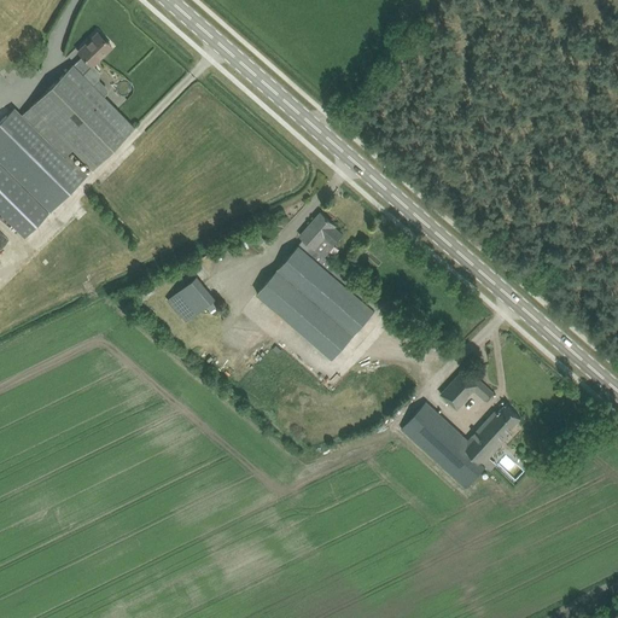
[(83,56),(74,65),(93,85),(99,80),(99,70),(93,64),(111,46),(98,31),(79,51),(83,56)]
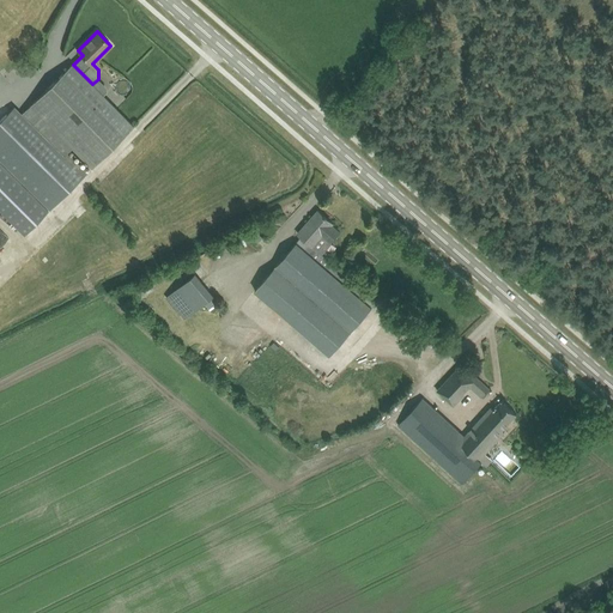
[(92,84),(73,65),(72,64),(22,113),(14,105),(0,120),(0,212),(24,236),(85,176),(65,156),(72,149),(91,168),(133,126),(92,84)]
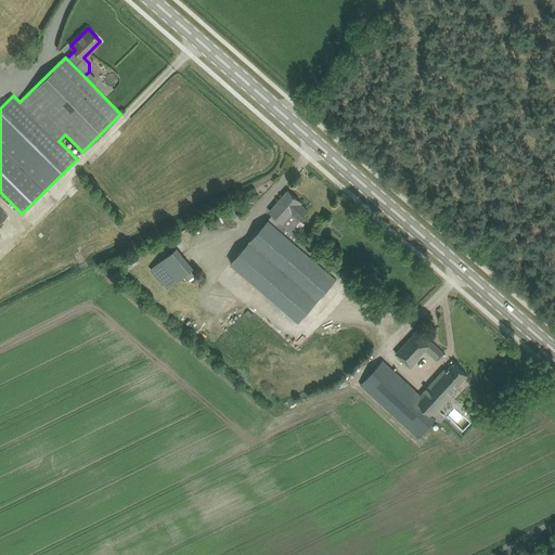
[(232,263),(299,322),(335,281),(341,272),(293,230),(301,219),(300,218),(308,209),(300,204),(301,202),(288,191),(282,198),(270,211),(274,216),(232,263)]
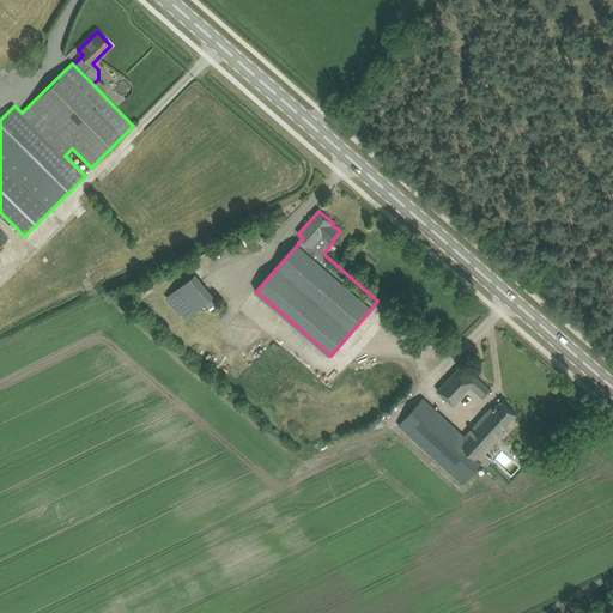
[(199,273),(167,295),(183,320),(207,303),(210,308),(218,302),(199,273)]
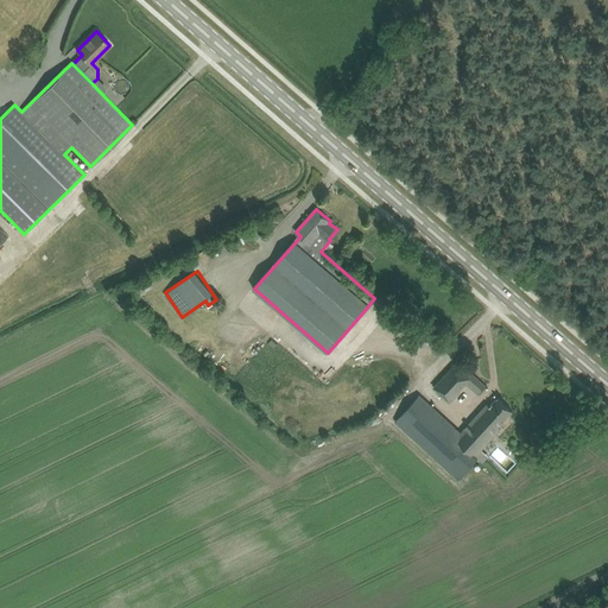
[(451,369),(435,387),(450,401),(474,375),(458,361),(451,369)]
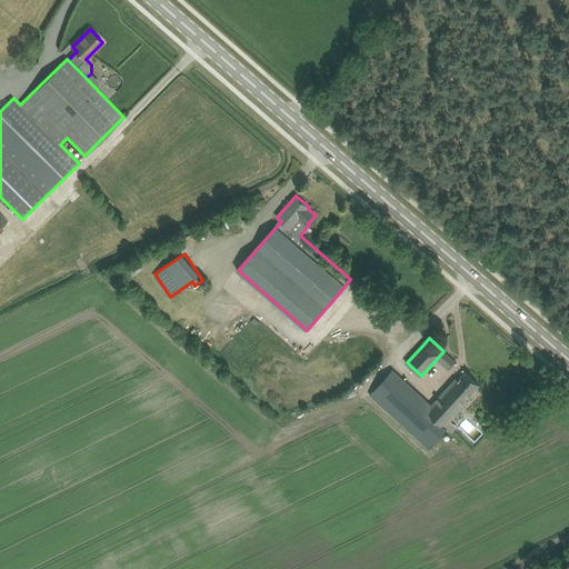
[(392,370),(371,393),(405,423),(430,447),(447,428),(446,427),(451,420),(463,407),(455,399),(457,397),(447,388),(436,401),(432,406),(392,370)]
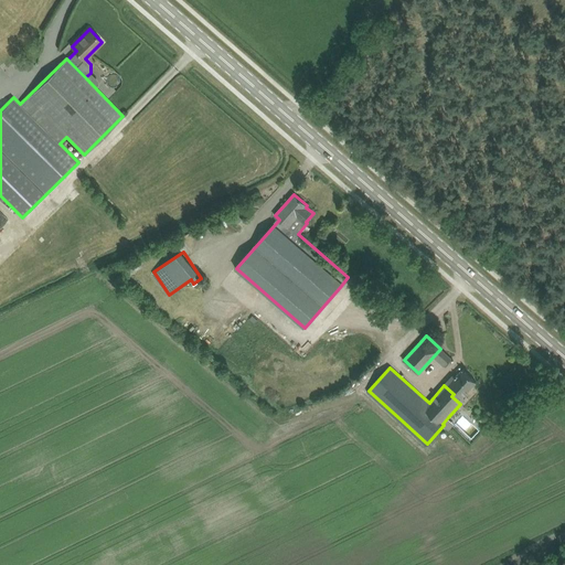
[(446,383),(444,385),(454,394),(451,396),(460,404),(466,398),(464,396),(469,390),(477,381),(464,369),(456,377),(454,375),(446,383)]
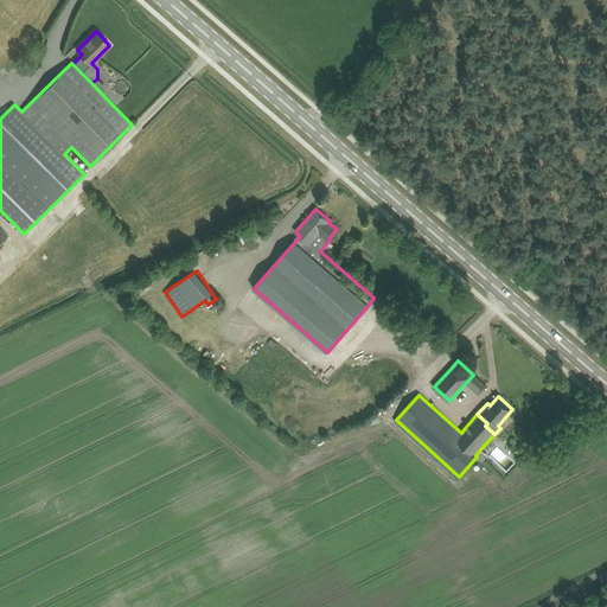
All buildings are outlined.
